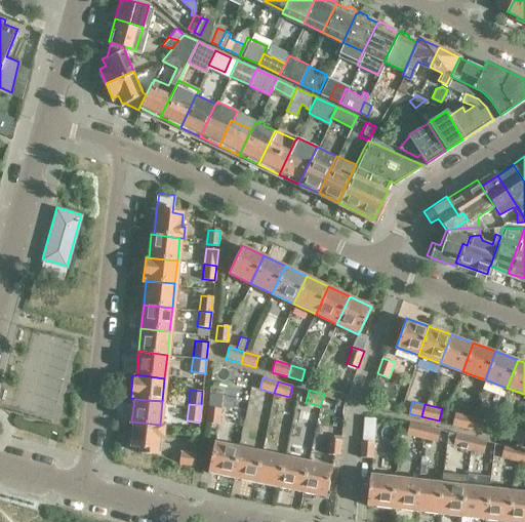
[(218,425),(220,409),(208,407),(206,424),(218,425)]
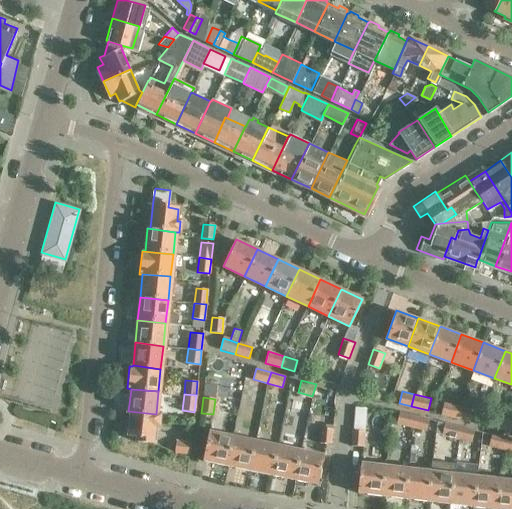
[(442,413),(457,417),(459,405),(445,401),(442,413)]
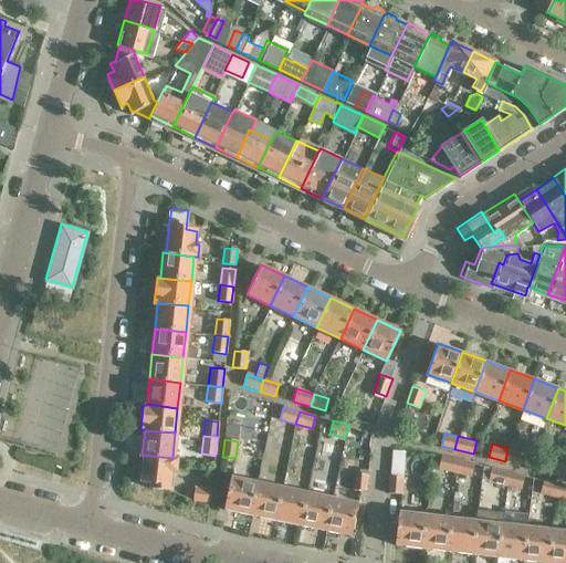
[(507,448),(505,461),(521,465),(524,452),(507,448)]
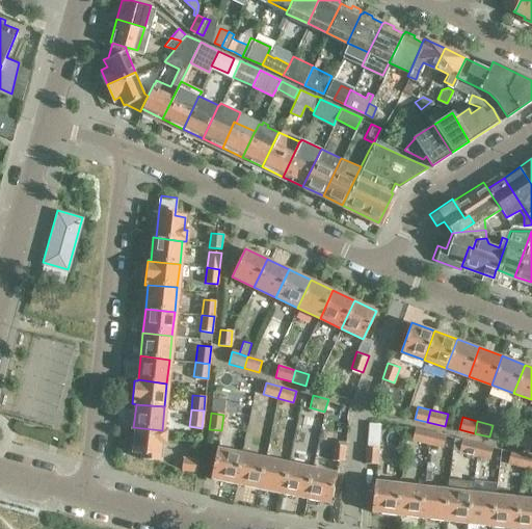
[(429,443),(432,430),(416,426),(413,439),(429,443)]
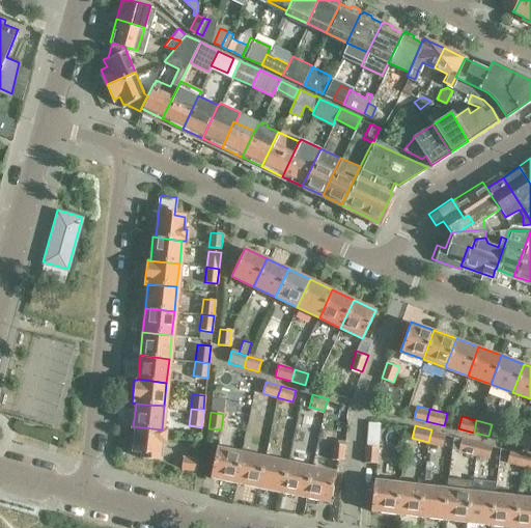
[(166,429),(162,429),(133,426),(135,427),(133,451),(142,452),(141,457),(159,459),(160,441),(165,441),(166,429)]
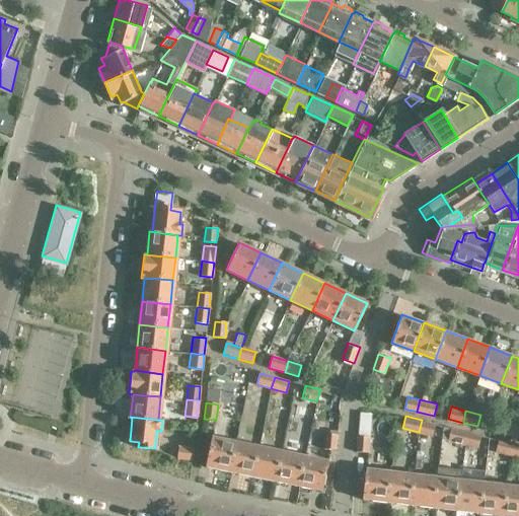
[(494,430),(508,434),(511,422),(497,418),(494,430)]
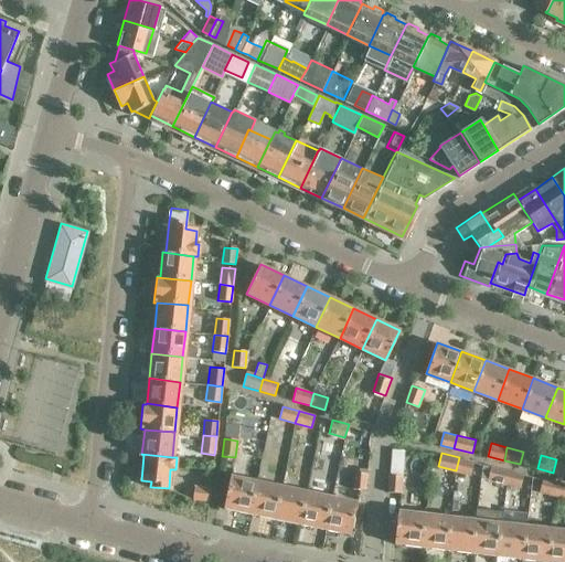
[(475,460),(459,457),(456,470),(471,474),(475,460)]
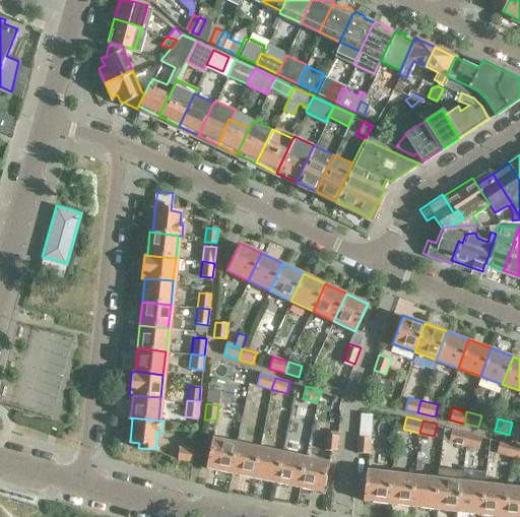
[(519,424),(512,423),(509,435),(519,437),(519,424)]
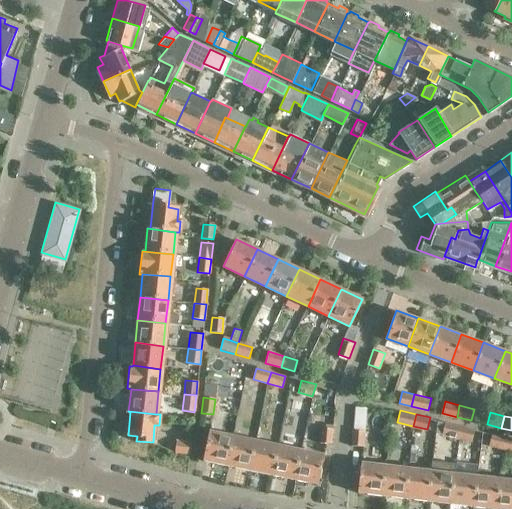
[(458,437),(461,425),(446,421),(437,419),(435,431),(443,433),(458,437)]
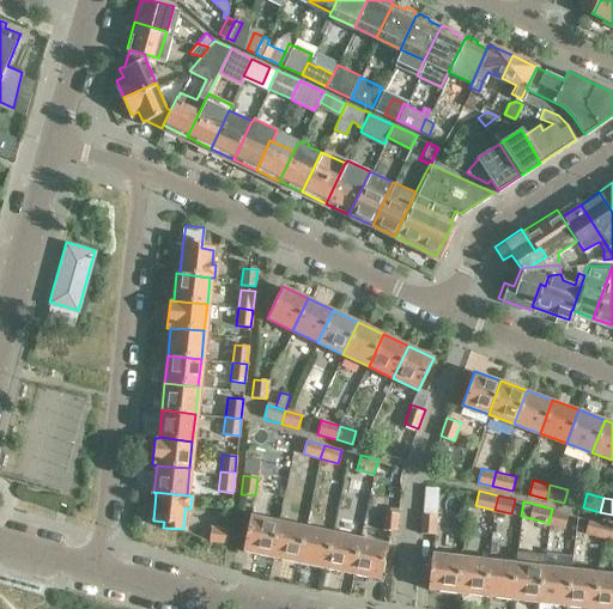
[(569,512),(552,509),(548,523),(565,527),(569,512)]
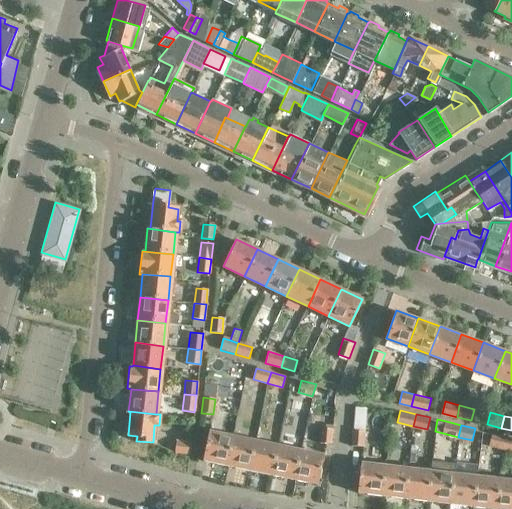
[(319,441),(331,442),(333,427),(321,426),(319,441)]
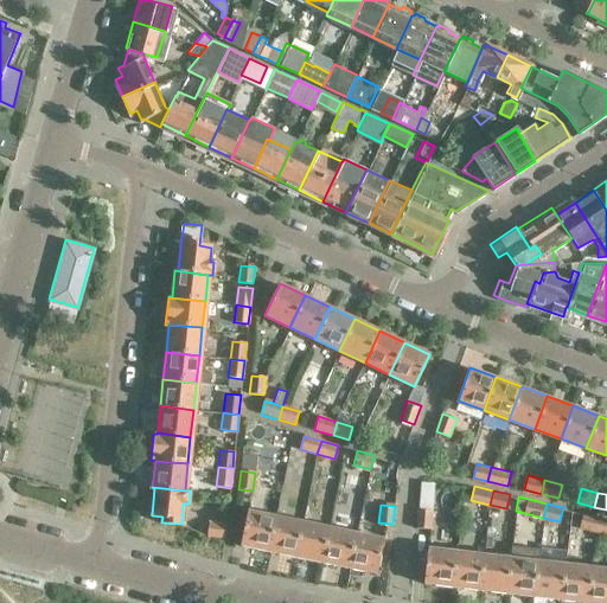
[(419,508),(416,526),(430,527),(433,510),(419,508)]
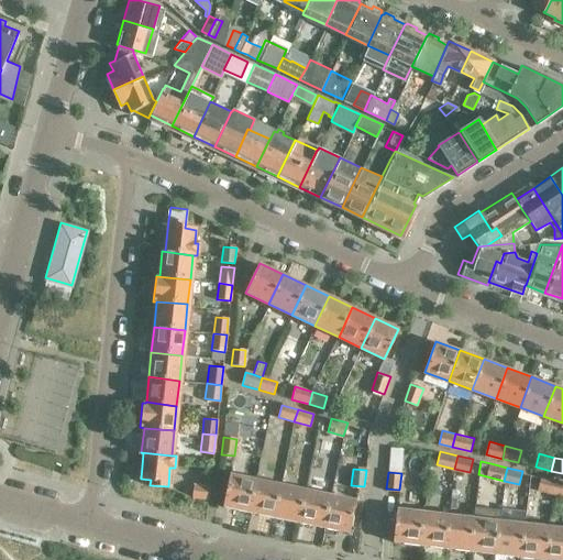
[(249,511),(256,479),(230,473),(223,505),(249,511)]
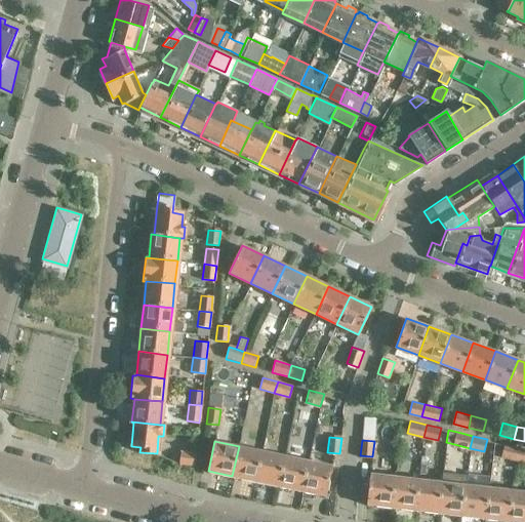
[(517,459),(519,447),(505,444),(502,455),(517,459)]
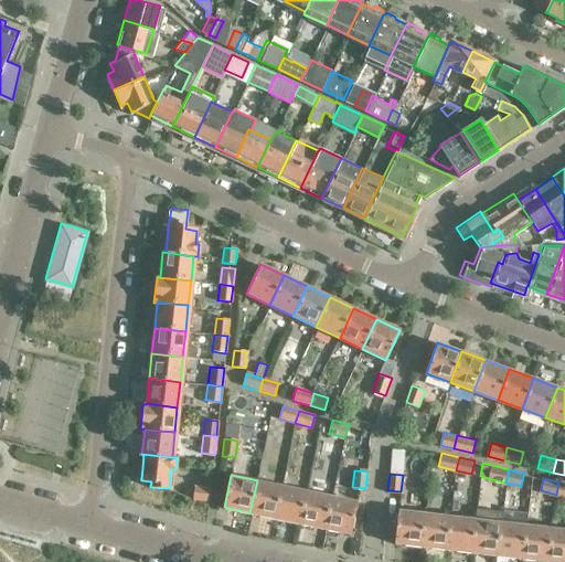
[(275,518),(281,485),(257,480),(249,512),(275,518)]
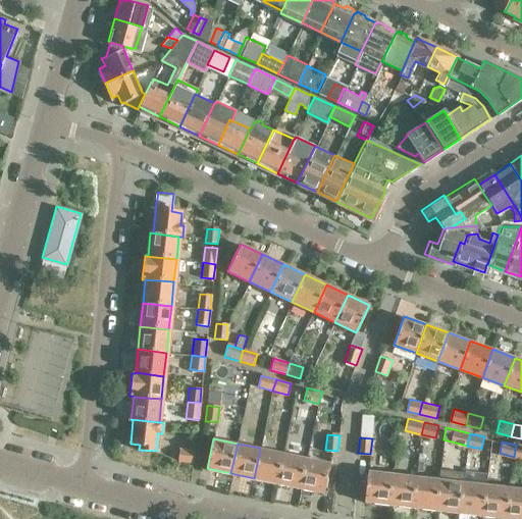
[(195,449),(179,447),(177,461),(193,462),(195,449)]
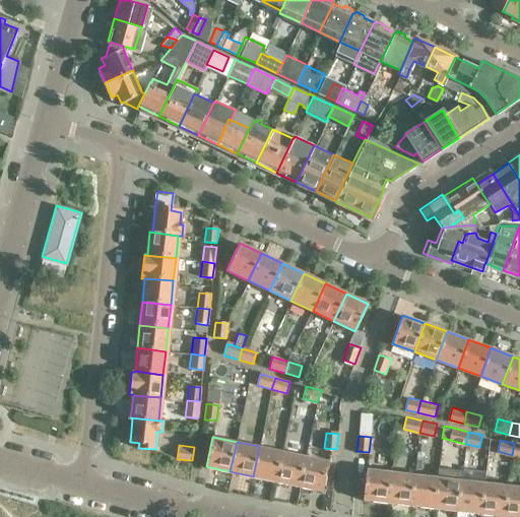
[(276,480),(282,451),(259,446),(253,476),(276,480)]
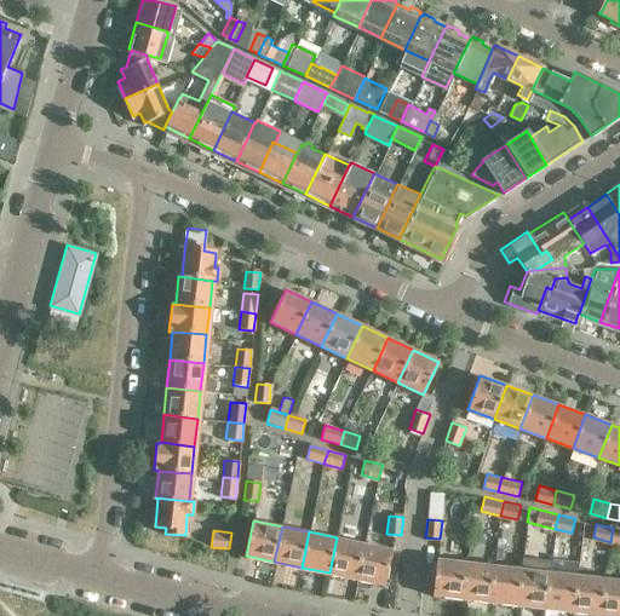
[(337,537),(329,573),(356,579),(363,543),(337,537)]
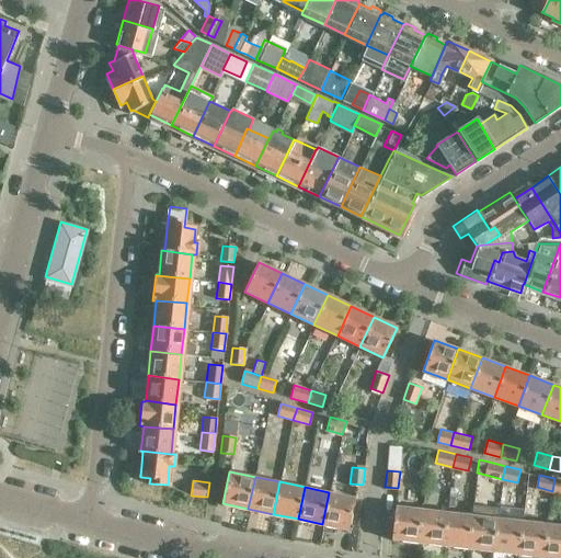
[(354,498),(329,492),(322,524),(347,530),(354,498)]
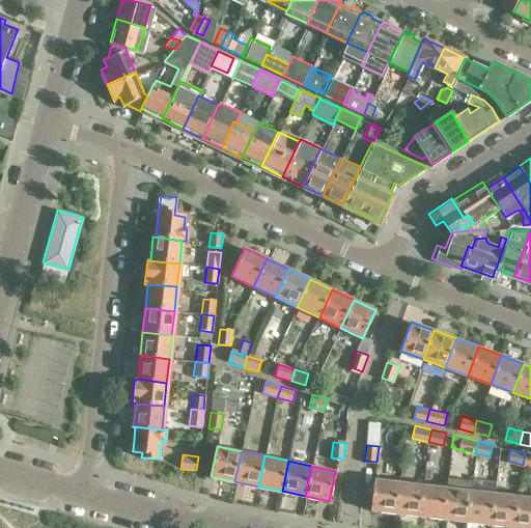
[(468,521),(471,491),(472,479),(447,477),(446,488),(447,488),(444,518),(468,521)]
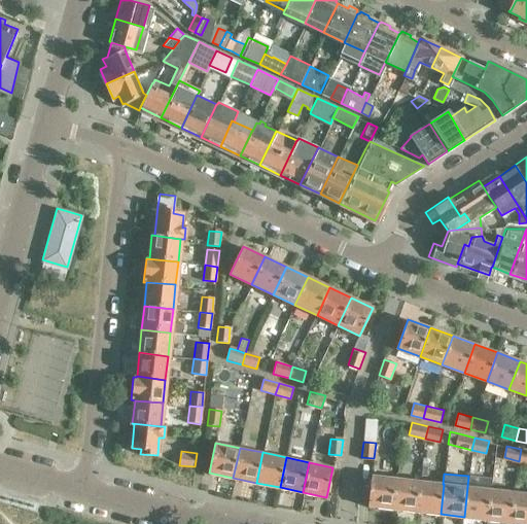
[(393,509),(396,479),(373,476),(369,505),(393,509)]
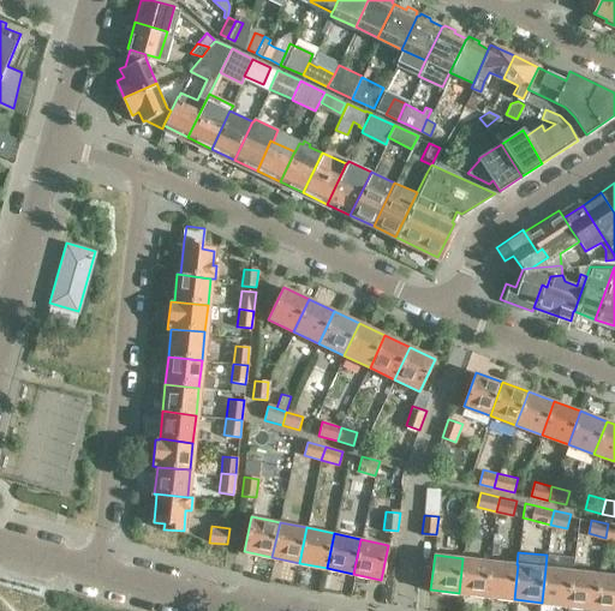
[(490,561),(463,558),(459,593),(487,597),(490,561)]
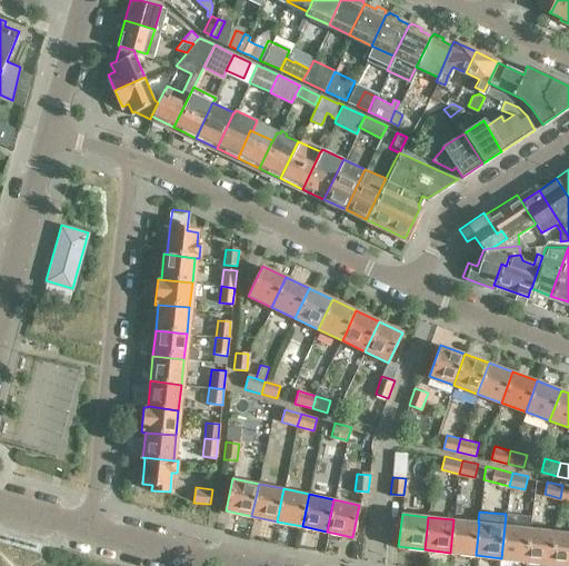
[(453,519),(450,553),(476,555),(479,523),(478,523),(453,519)]
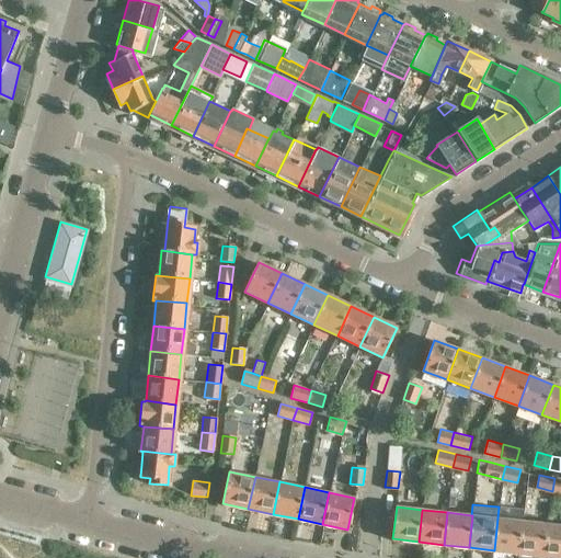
[(518,554),(523,522),(497,519),(494,550),(518,554)]
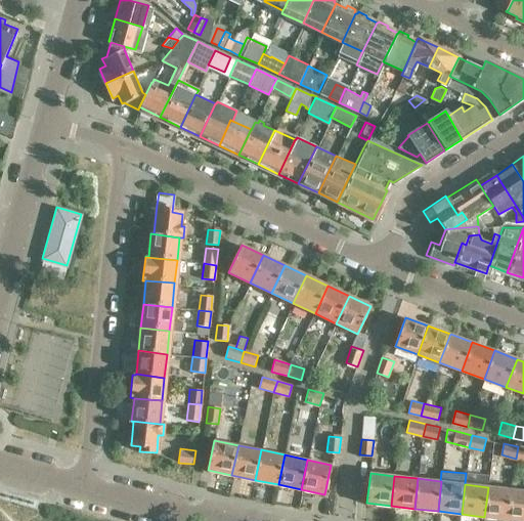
[(512,489),(488,487),(484,517),(509,520),(512,489)]
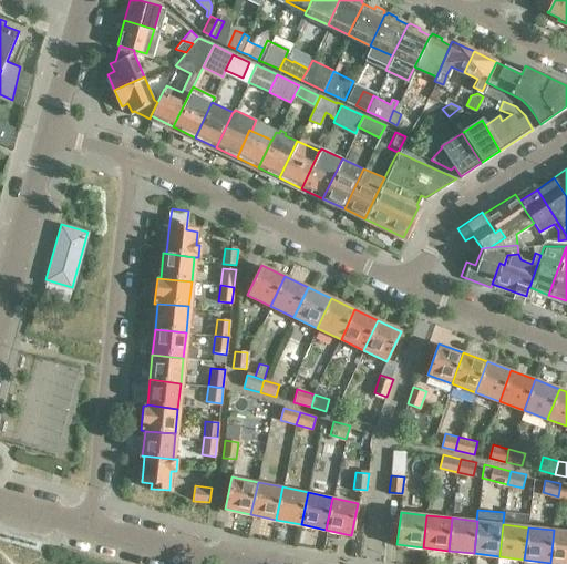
[(566,563),(566,531),(554,530),(550,563),(566,563)]
